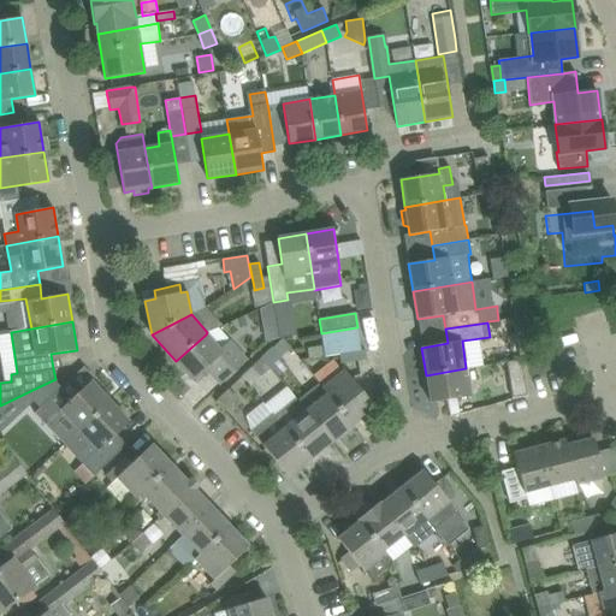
[(206,335),(176,361),(193,380),(206,368),(220,385),(247,361),(229,341),(219,350),(206,335)]
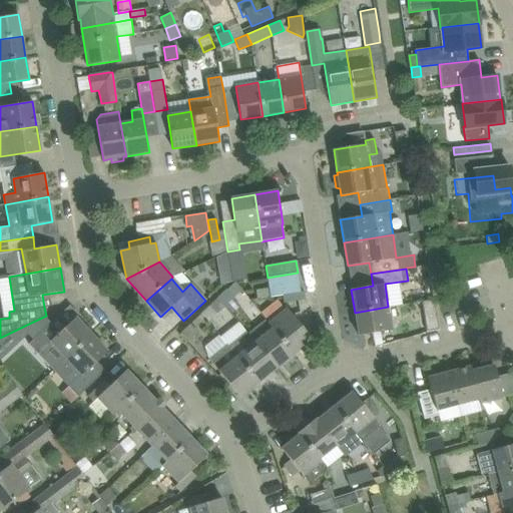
[(226,289),(217,298),(225,306),(234,297),(226,289)]
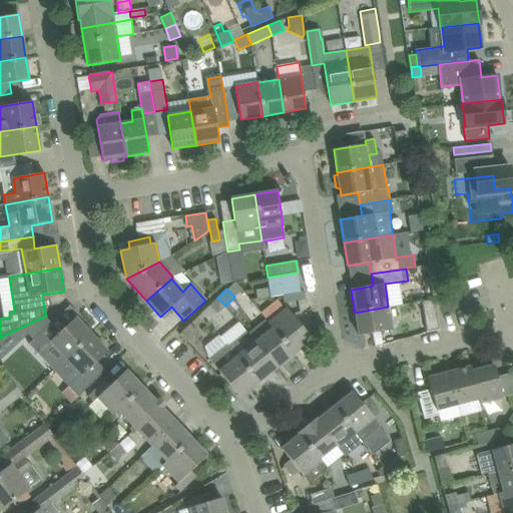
[(304,292),(284,295),(283,295),(284,303),(305,300),(304,292)]
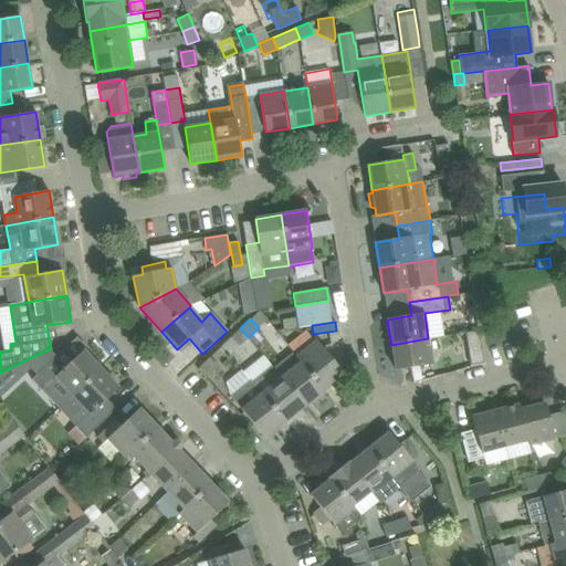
[(249,337),(240,328),(231,337),(222,345),(230,354),(239,346),(249,337)]
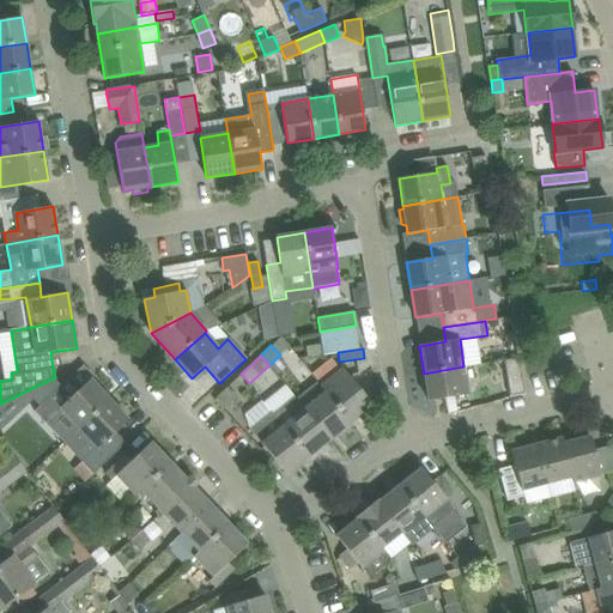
[(504,360),(507,372),(510,396),(525,394),(519,358),(504,360)]
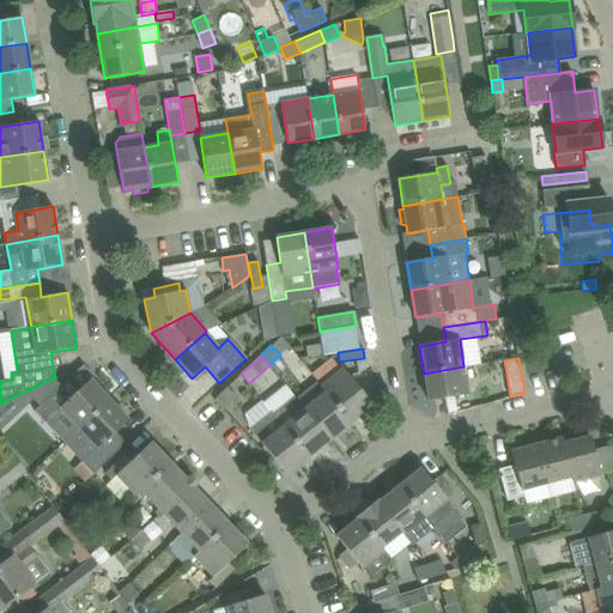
[(463,366),(424,374),(429,401),(468,394),(463,366)]
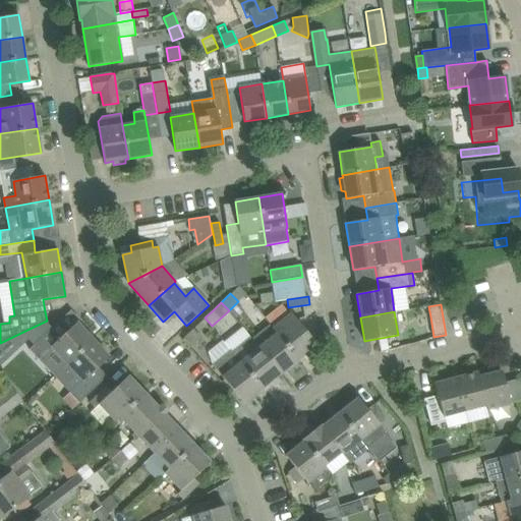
[(291,313),(273,328),(298,359),(316,345),(291,313)]
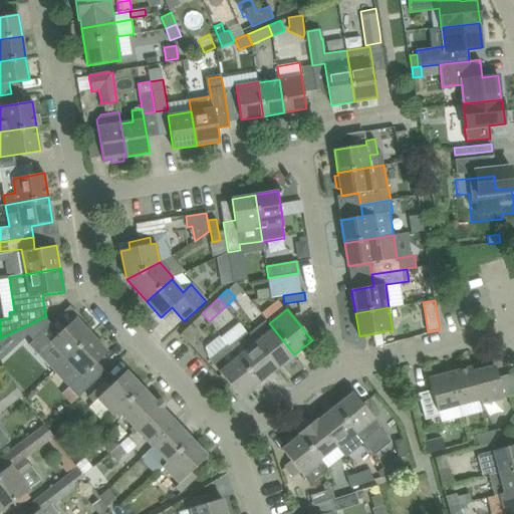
[(48,321),(46,316),(31,323),(37,330),(48,321)]
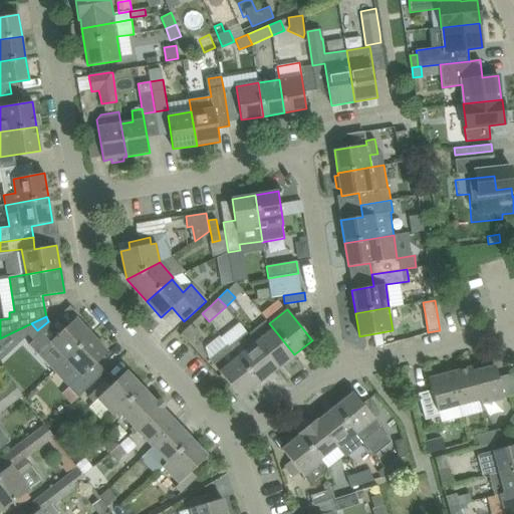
[(29,345),(53,370),(91,335),(75,318),(59,333),(51,324),(29,345)]
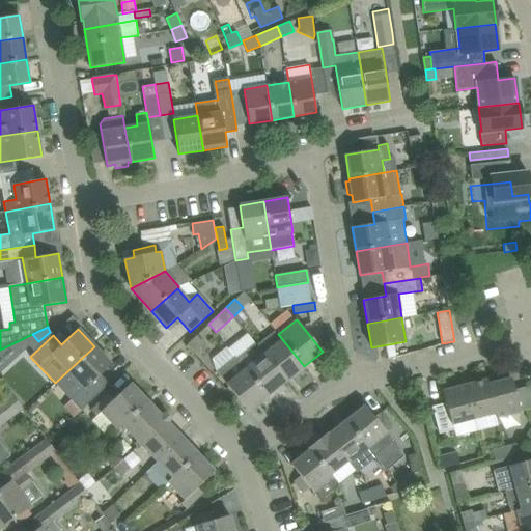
[(282,340),(263,354),(285,382),(304,366),(278,334),(278,335),(282,340)]
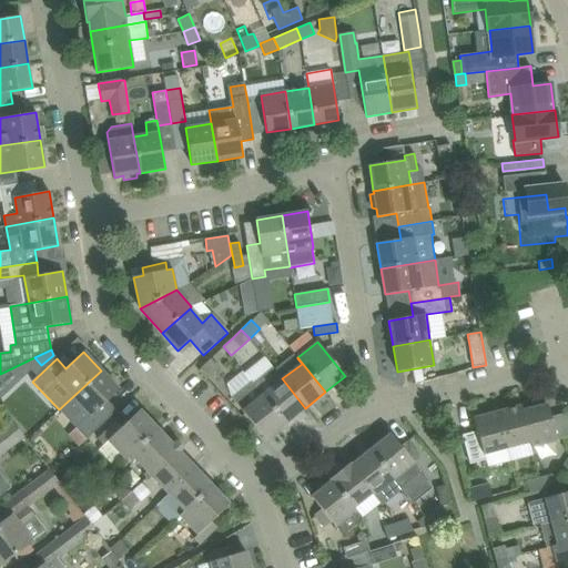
[(201,367),(210,376),(219,367),(211,358),(201,367)]
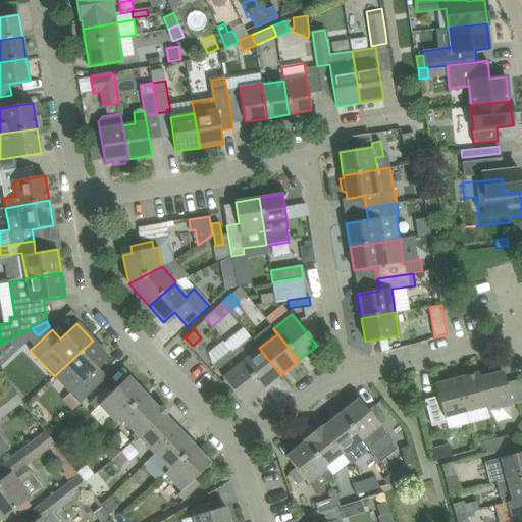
[(241,363),(263,389),(280,375),(259,348),(251,337),(232,352),(241,363)]
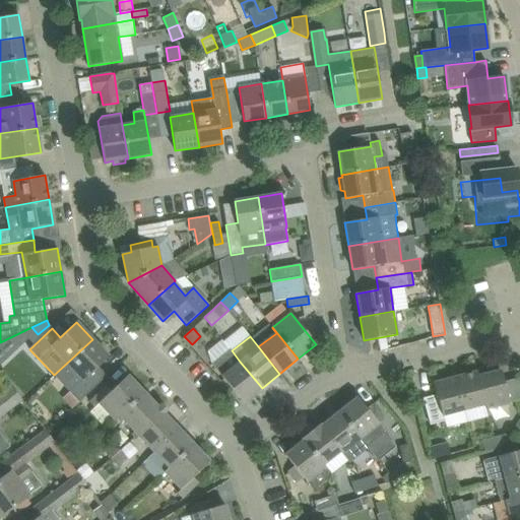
[(92,339),(54,375),(78,401),(102,381),(92,372),(109,356),(92,339)]
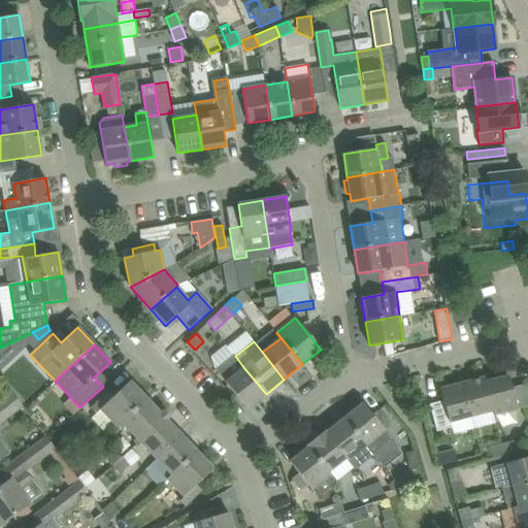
[(243,367),(235,356),(233,354),(215,369),(246,409),(266,394),(243,367)]
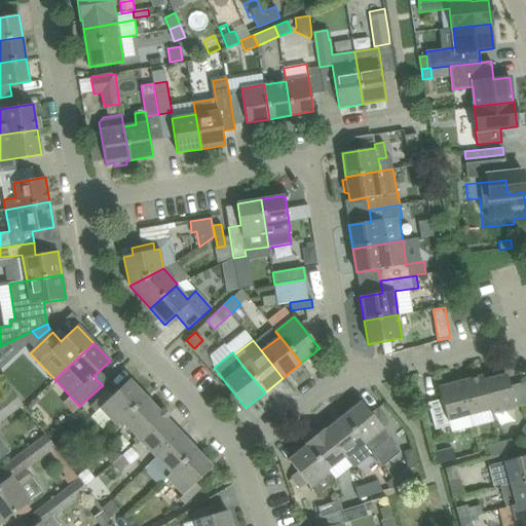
[(506,374),(484,380),(491,409),(490,409),(492,414),(516,408),(506,374)]
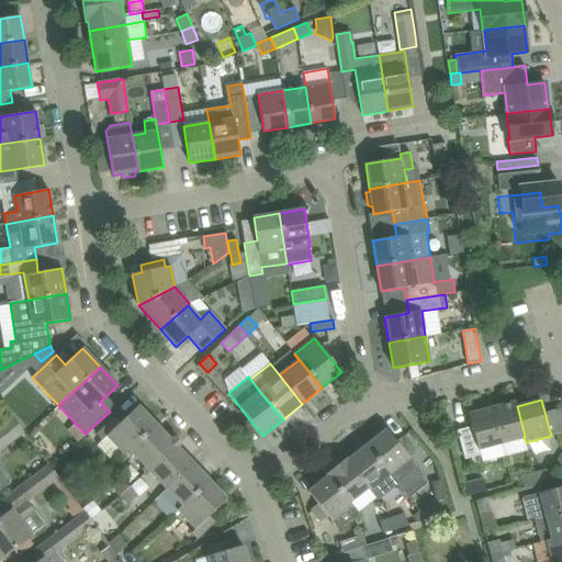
[(516,402),(493,407),(502,444),(524,437),(525,437),(517,406),(516,402)]
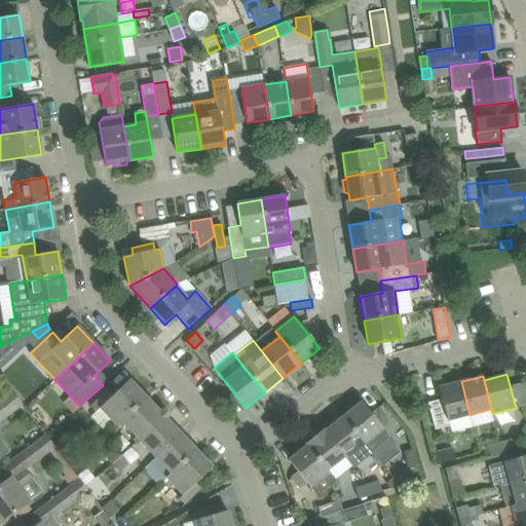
[(117,425),(121,421),(146,398),(129,379),(112,396),(107,390),(90,406),(96,412),(100,408),(117,425)]
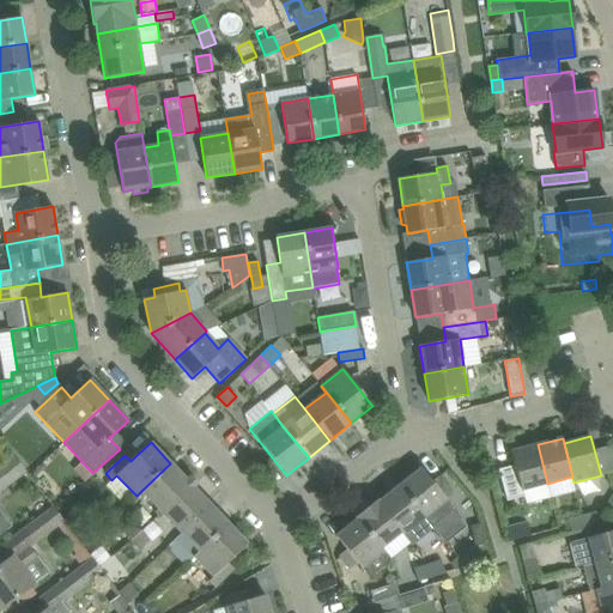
[(547,484),(538,444),(511,451),(515,465),(499,469),(507,501),(525,496),(523,490),(547,484)]
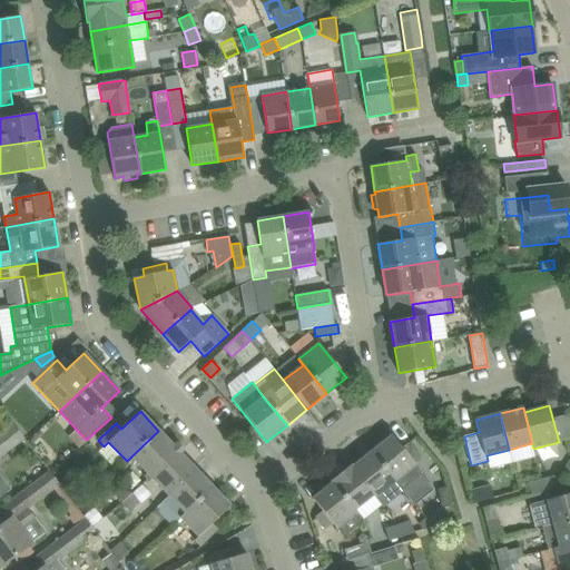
[(28,435),(39,425),(29,415),(18,424),(28,435)]
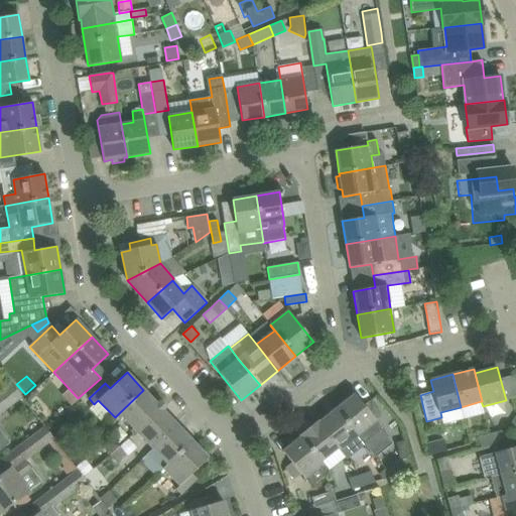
[(0,391),(0,414),(22,398),(11,383),(0,391)]
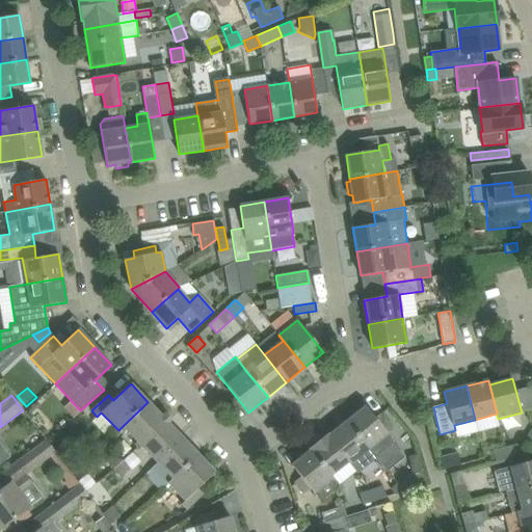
[(123,426),(139,444),(164,419),(148,402),(123,426)]
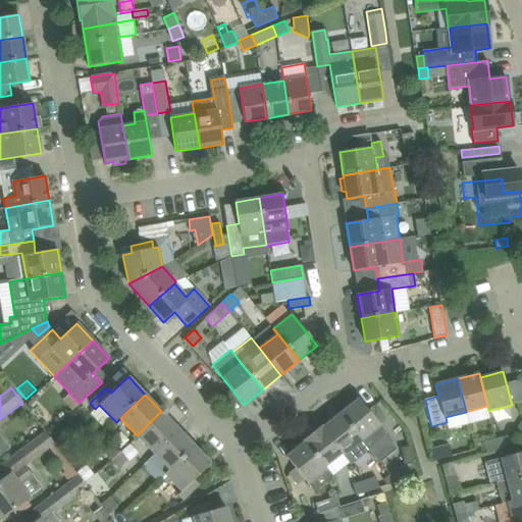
[(359,399),(341,413),(362,440),(368,449),(369,450),(377,461),(397,446),(386,433),(380,425),(377,421),(383,416),(374,405),(368,410),(359,399)]
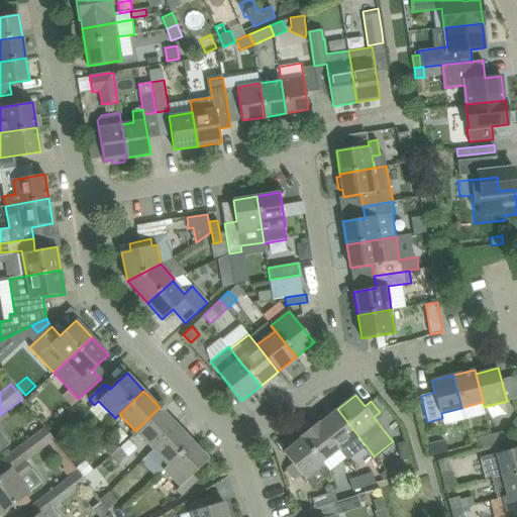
[(135,431),(151,447),(176,424),(160,407),(135,431)]
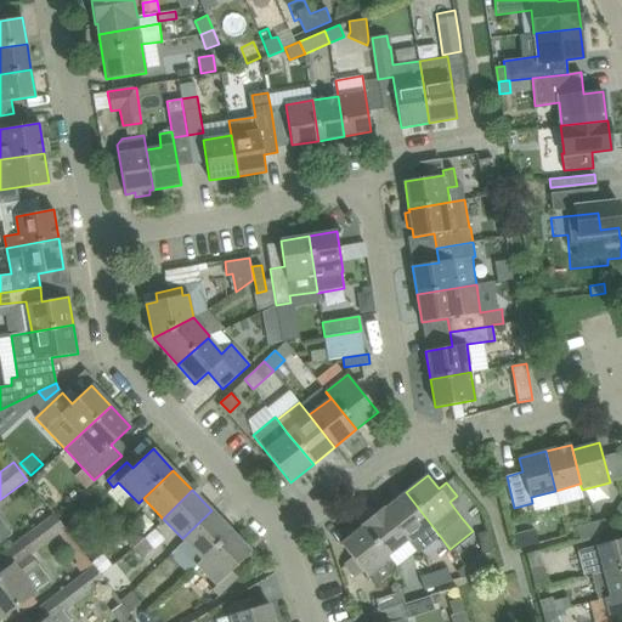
[(406,492),(384,509),(410,542),(418,552),(419,553),(440,536),(439,535),(431,525),(406,492)]
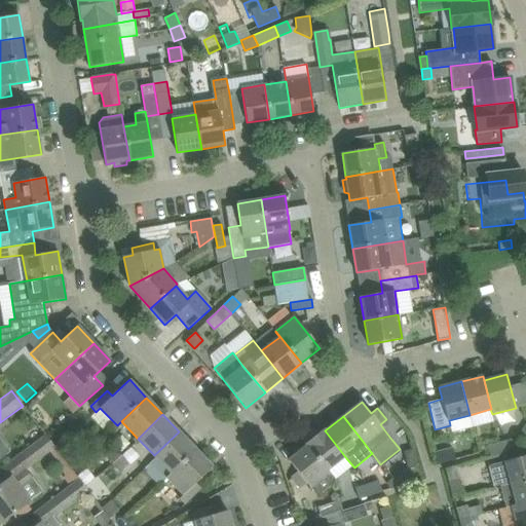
[(324,428),(305,444),(306,446),(328,473),(329,472),(328,470),(344,456),(345,458),(346,458),(325,430),(324,428)]
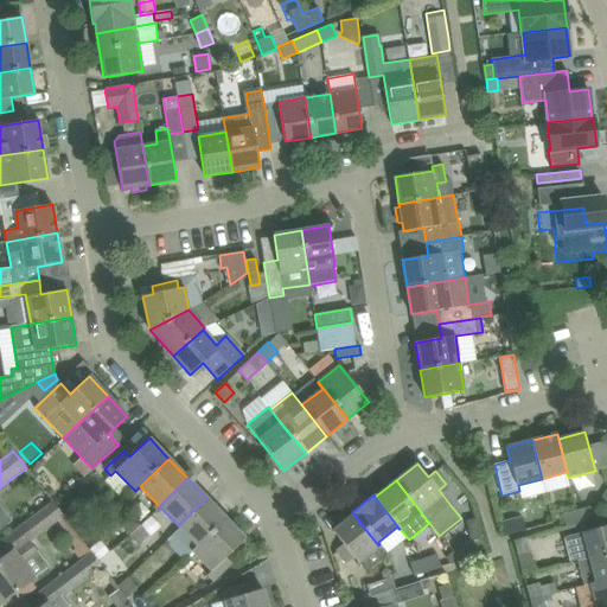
[(178,525),(197,545),(225,518),(206,498),(178,525)]
